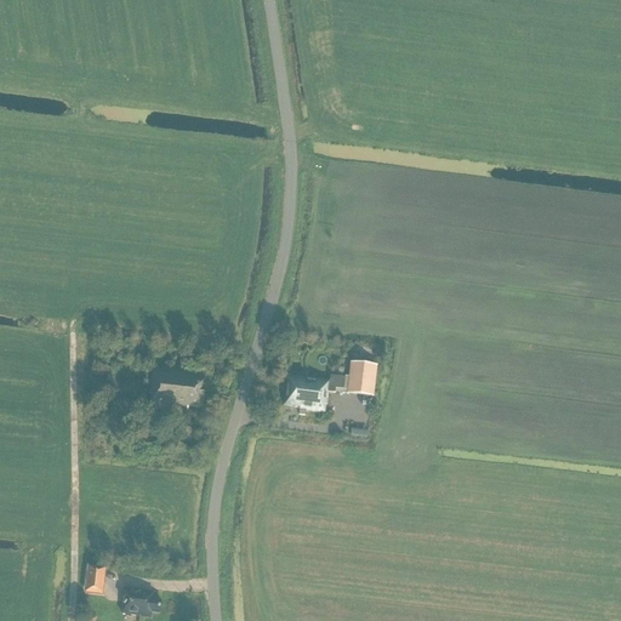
[(349,364),(347,394),(372,397),(376,368),(349,364)]
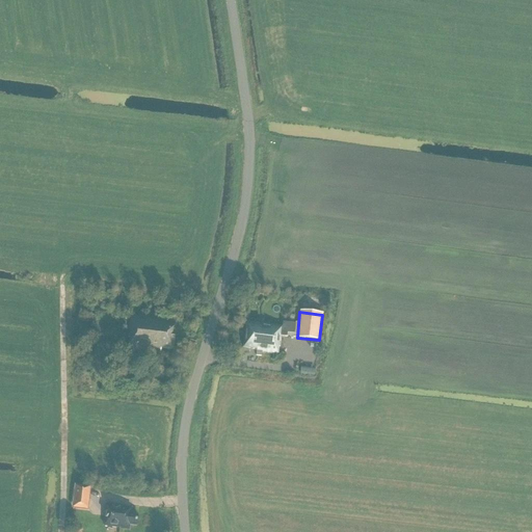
[(173,350),(177,321),(130,315),(128,338),(129,338),(128,348),(160,351),(160,348),(173,350)]
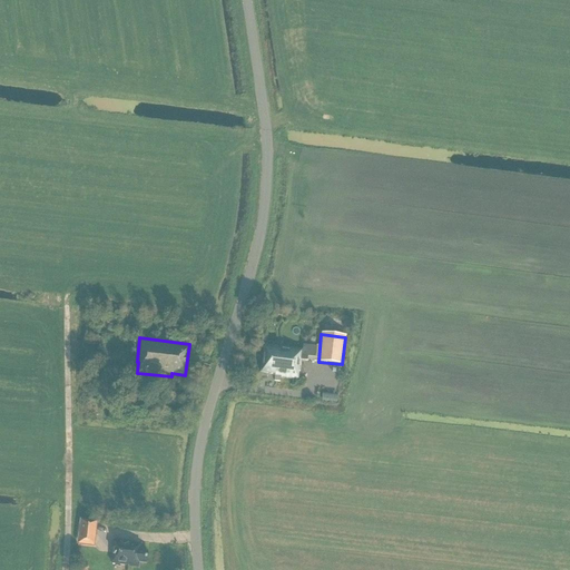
[(303,345),(302,350),(264,345),(261,373),(275,374),(274,380),(279,381),(279,377),(297,380),(298,371),(300,371),(301,361),(307,361),(307,357),(315,357),(316,347),(314,346),(315,338),(311,337),(310,346),(303,345)]
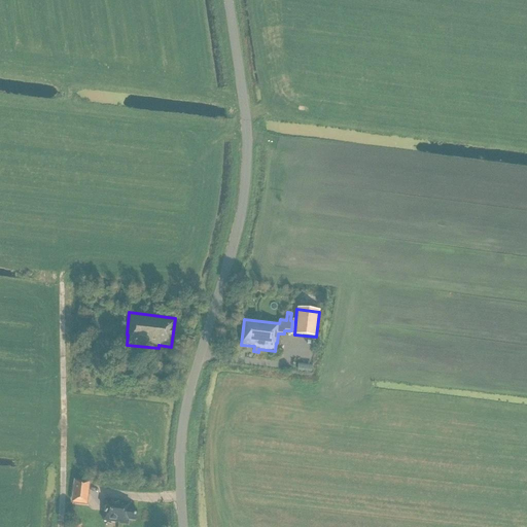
[(74,481),(72,496),(71,503),(85,505),(89,483),(74,481)]
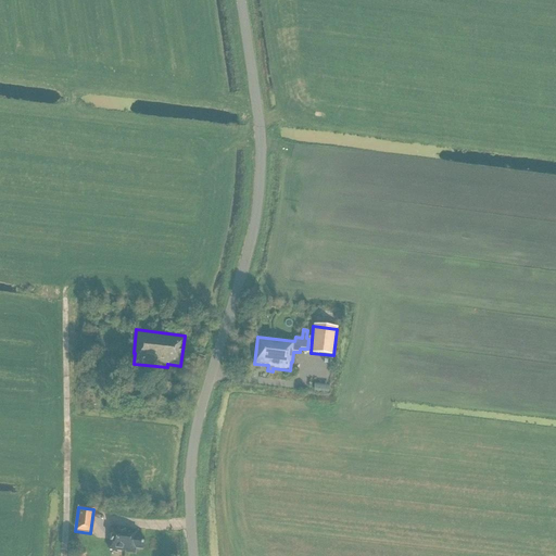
[(142,550),(143,538),(136,538),(137,531),(127,530),(127,529),(110,527),(110,534),(108,550),(125,552),(125,553),(135,554),(135,548),(142,550)]
